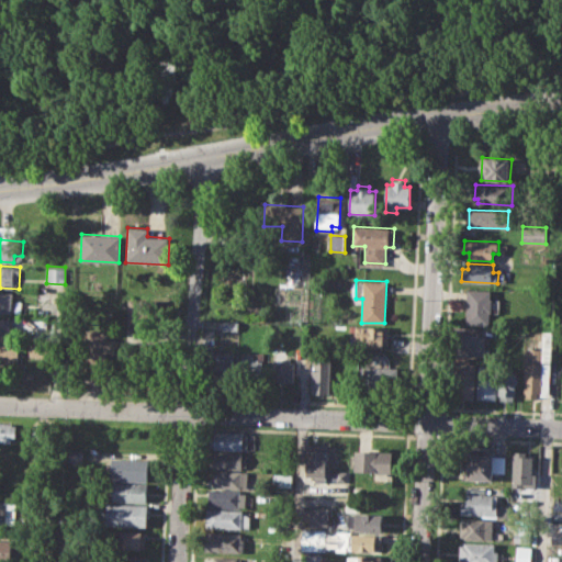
[(468,289),(490,290),(489,325),(465,324),(468,289)]
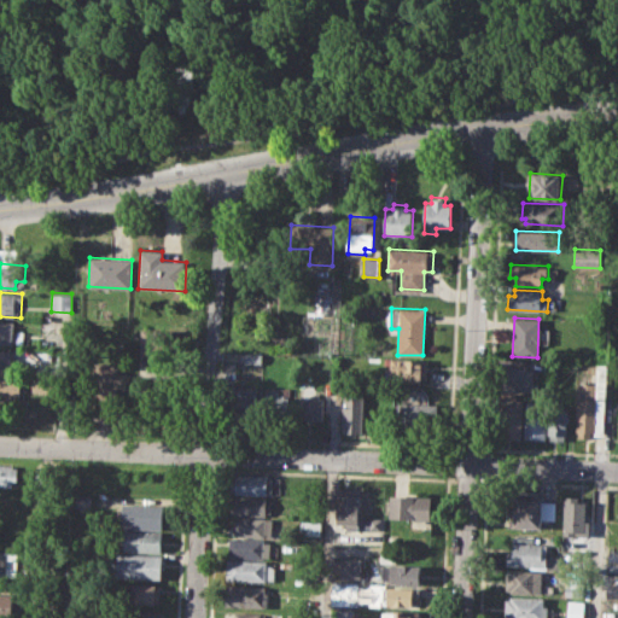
[(0,321),(13,322),(12,330),(18,331),(18,347),(0,345),(0,321)]
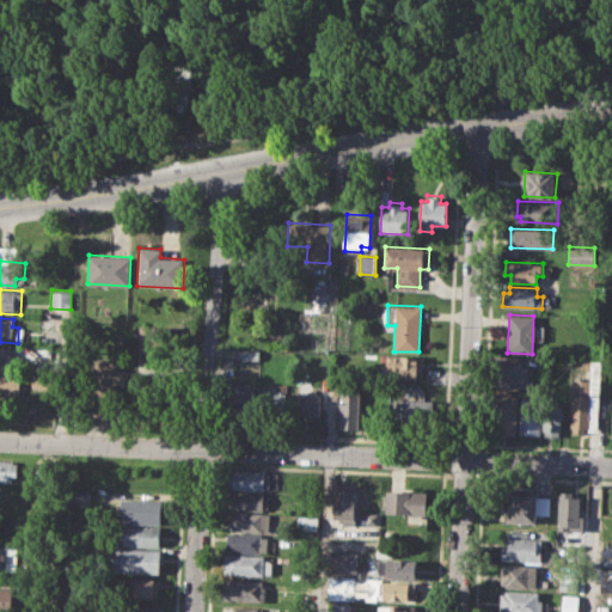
[(141,325),(170,328),(167,368),(139,367),(141,325)]
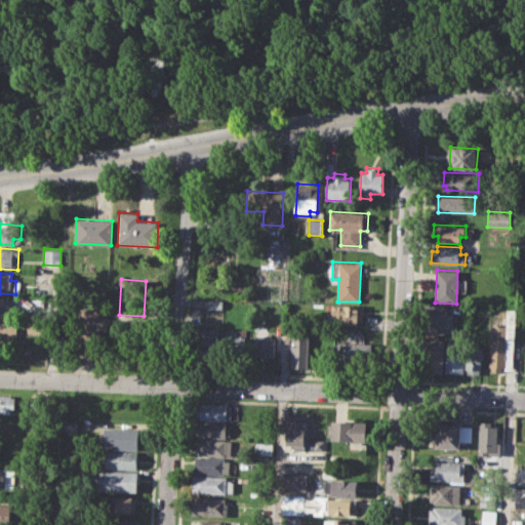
[(0,296),(12,297),(11,318),(0,317),(0,296)]
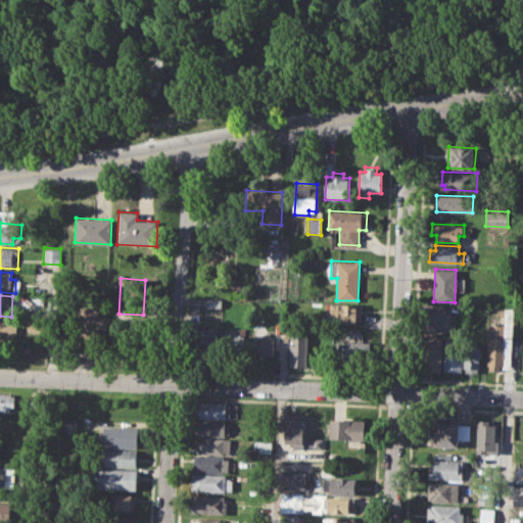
[(207,296),(222,297),(222,307),(207,307),(207,296)]
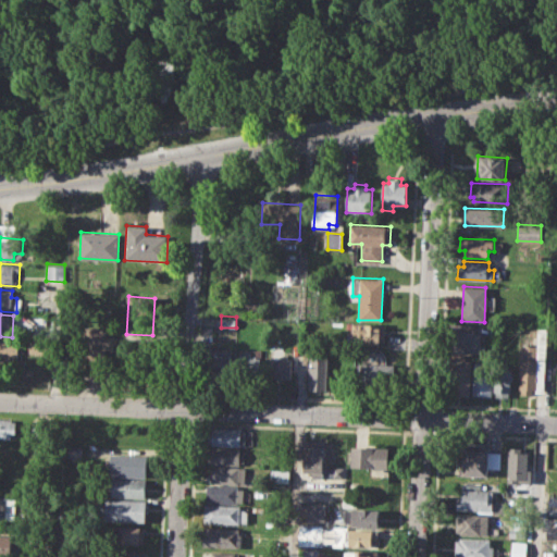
[(351,322),(386,324),(385,344),(350,343),(351,322)]
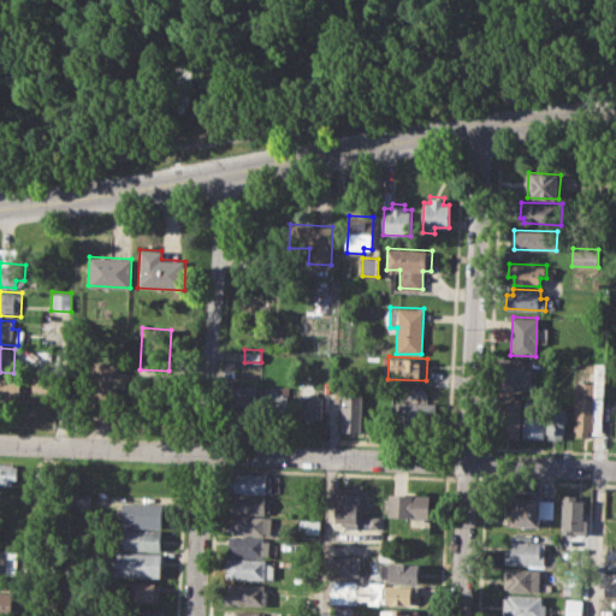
[(92,359),(120,361),(119,372),(128,372),(126,398),(88,395),(92,359)]
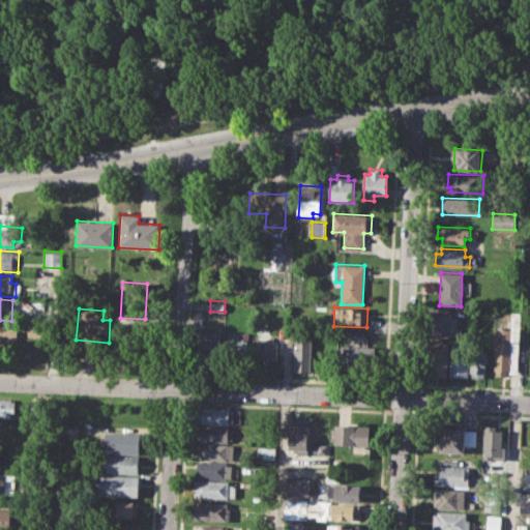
[(428,315),(457,316),(455,333),(427,332),(428,315)]
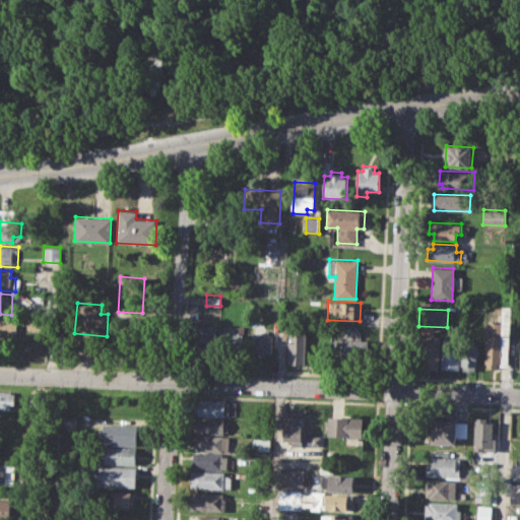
[(0,316),(18,318),(17,337),(0,336),(0,316)]
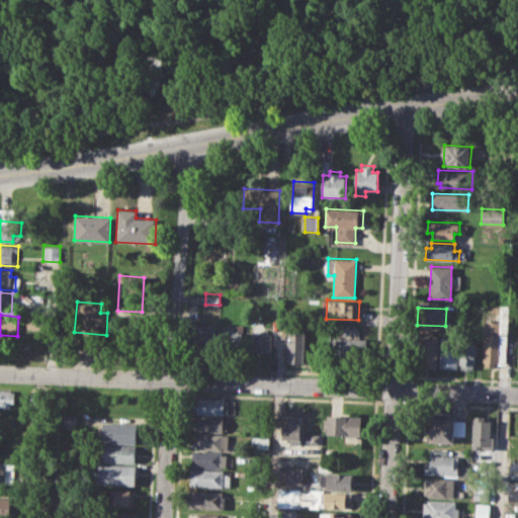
[(28,315),(41,316),(40,327),(28,326),(28,315)]
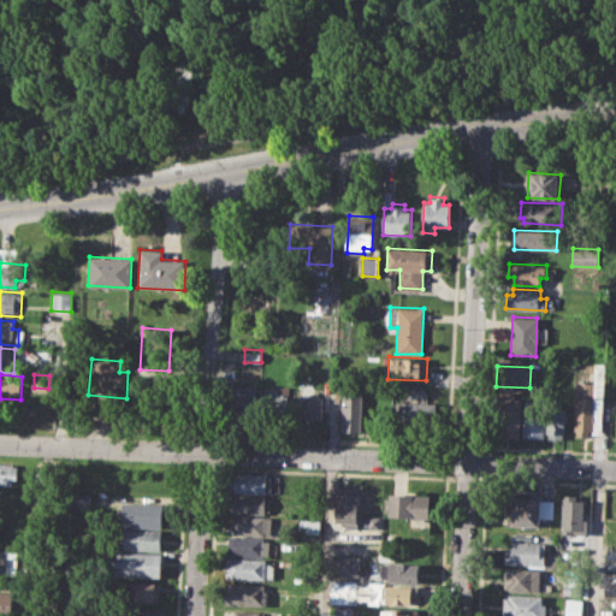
[(576,379),(592,379),(591,434),(574,433),(576,379)]
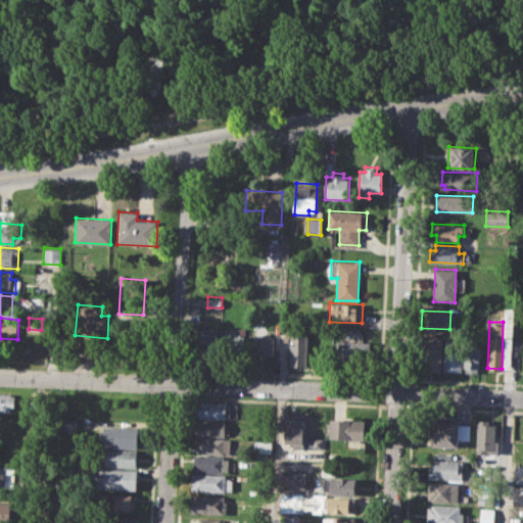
[(292,327),(308,328),(307,366),(291,365),(292,327)]
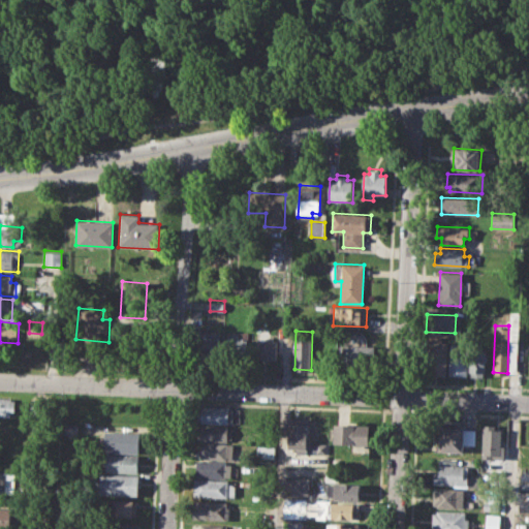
[(427,373),(428,348),(423,348),(423,335),(441,336),(441,341),(447,342),(445,374),(427,373)]
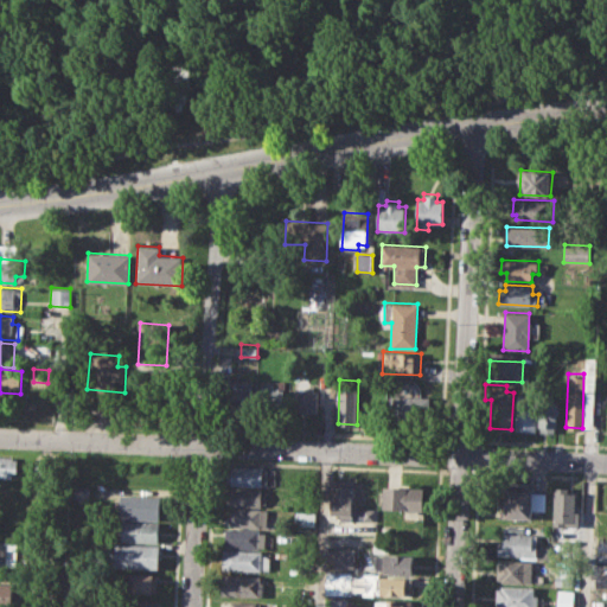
[(230,387),(254,388),(253,413),(228,410),(230,387)]
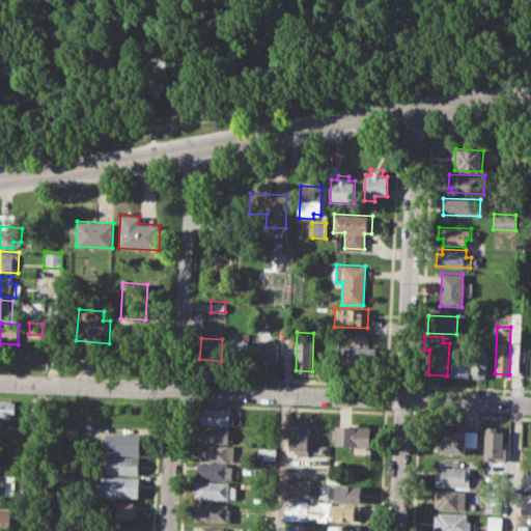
[(228,338),(248,339),(247,362),(227,361),(228,338)]
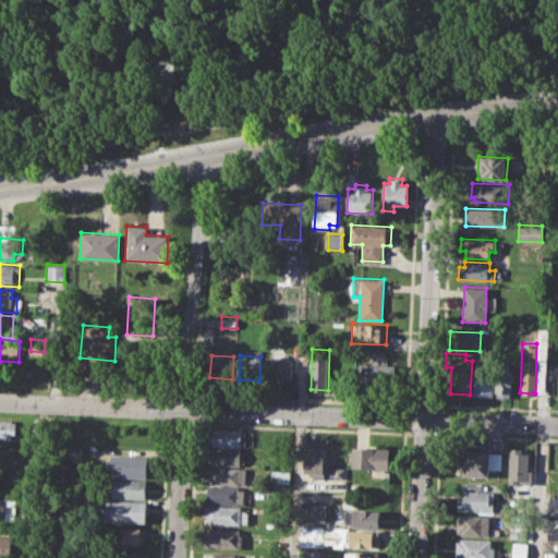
[(270,358),(292,359),(292,380),(269,379),(270,358)]
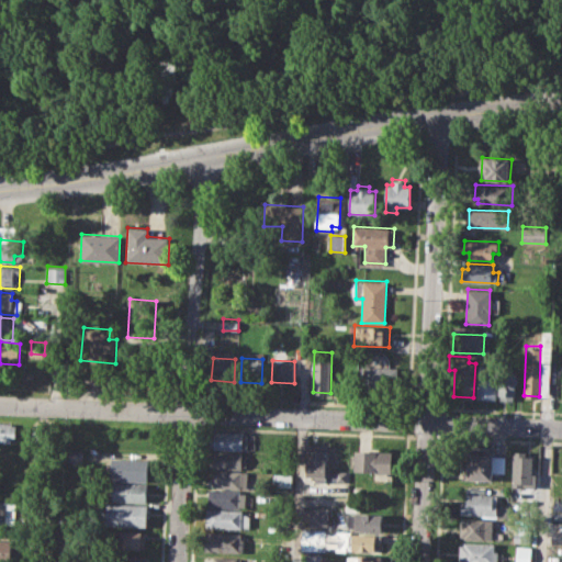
[(479,363),(478,397),(496,398),(497,364),(479,363)]
